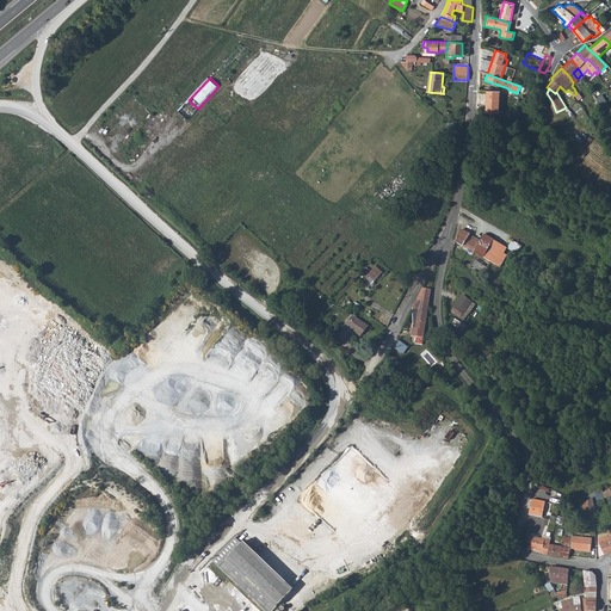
[(598,97),(603,105),(608,103),(603,93),(598,97)]
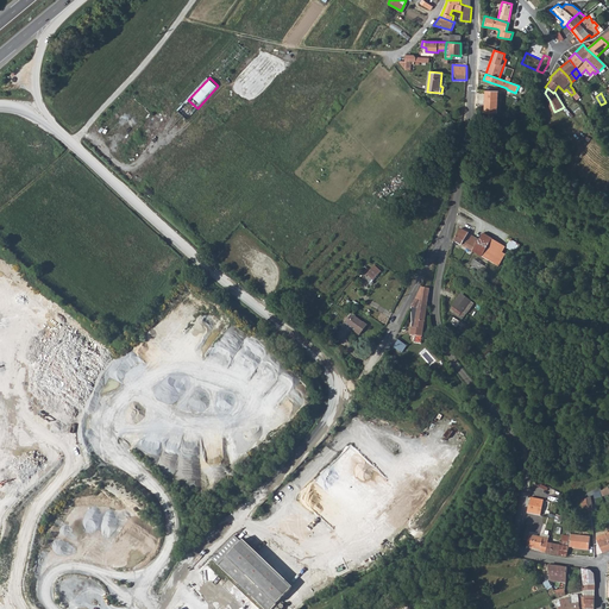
[(385,175),(375,184),(384,196),(395,187),(385,175)]
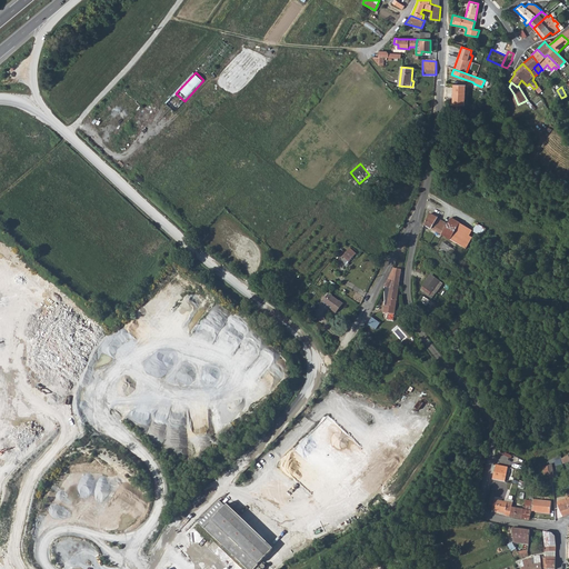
[(447,223),(439,219),(437,222),(435,221),(437,217),(430,213),(423,225),(466,249),(472,238),(469,237),(472,232),(451,218),(447,223)]
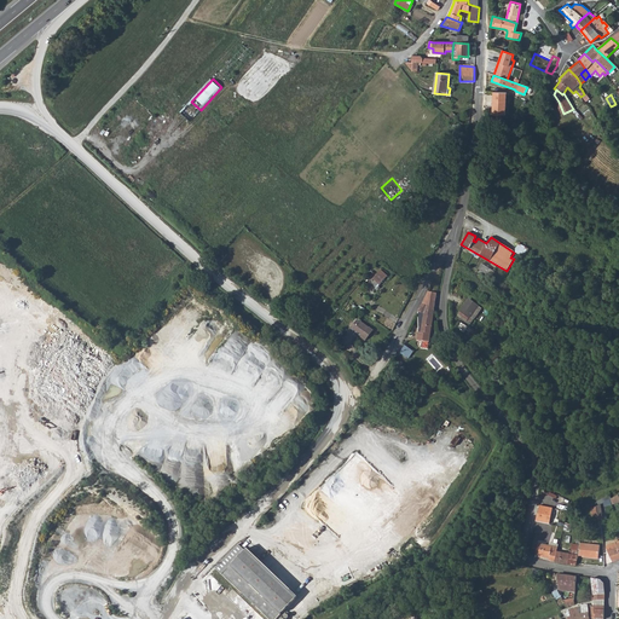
[(525,256),(530,248),(519,243),(514,252),(525,256)]
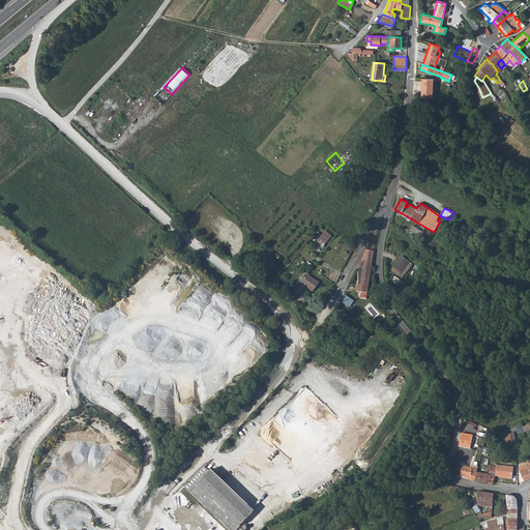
[(412,226),(409,230),(416,234),(418,230),(412,226)]
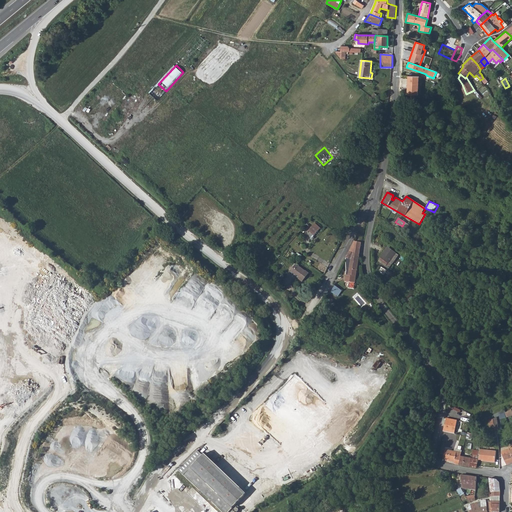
[(315,223),(309,230),(314,235),(320,228),(315,223)]
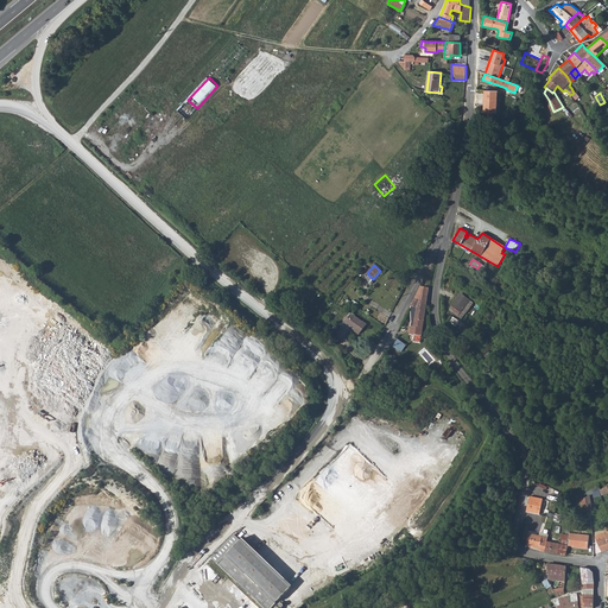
[(420,286),(410,306),(411,322),(410,334),(423,336),(429,287),(420,286)]
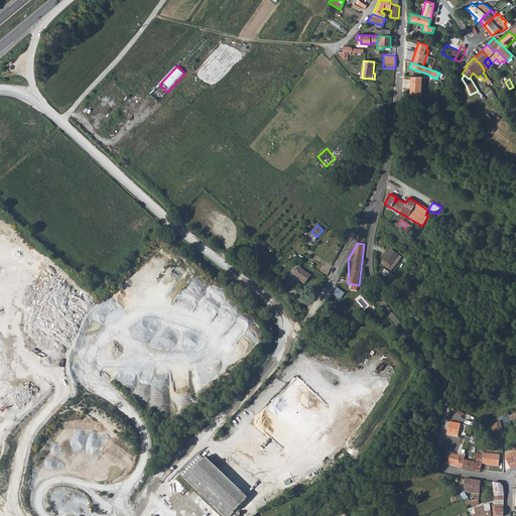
[(391,249),(381,263),(391,270),(394,267),(391,264),(398,255),(391,249)]
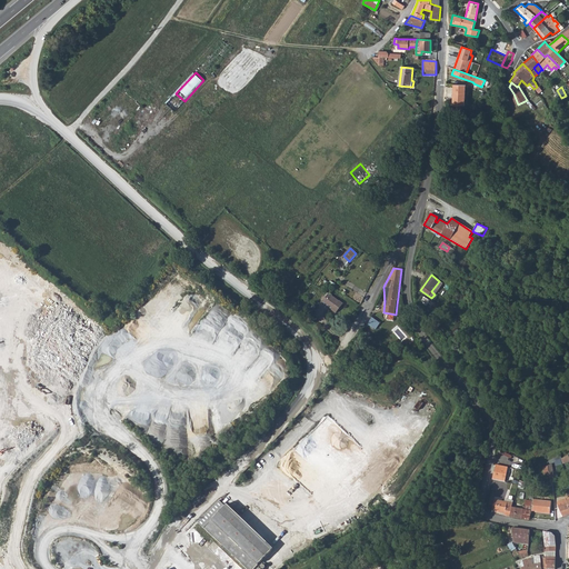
[(328,292),(322,300),(332,308),(331,309),(336,313),(343,303),(328,292)]
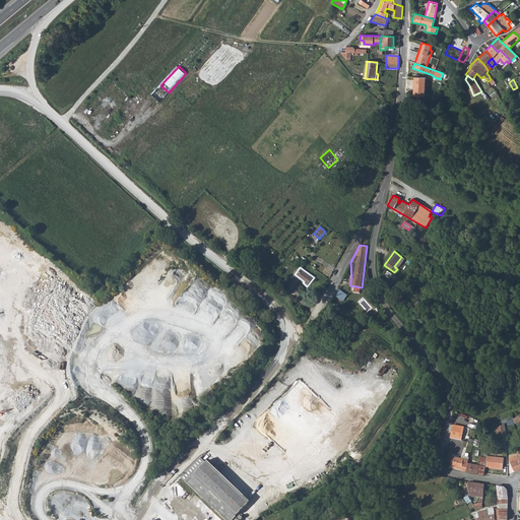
[(284,286),(291,275),(289,273),(281,284),(284,286)]
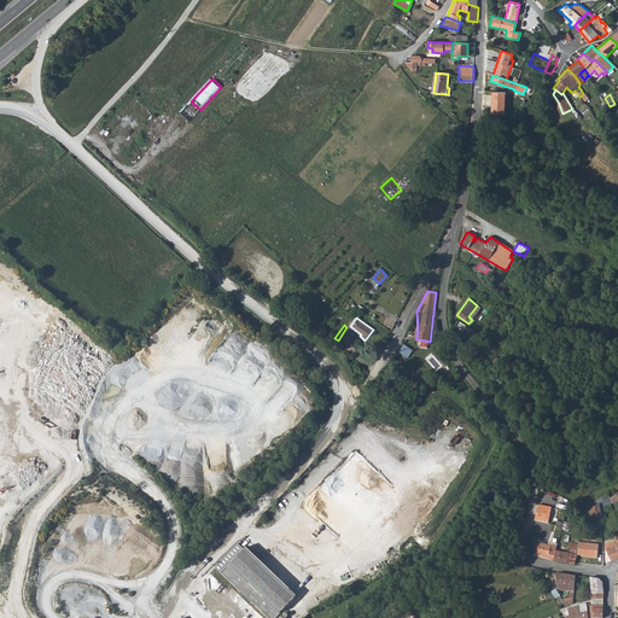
[(400,353),(409,357),(413,350),(404,344),(400,353)]
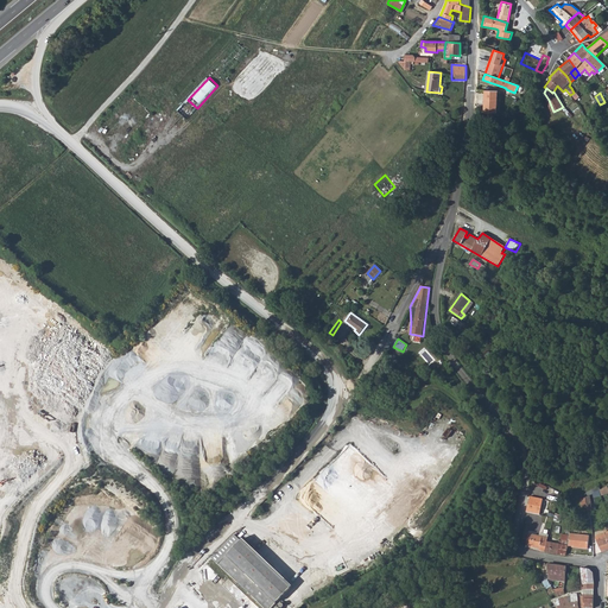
[(543,499),(530,496),(526,512),(540,515),(543,499)]
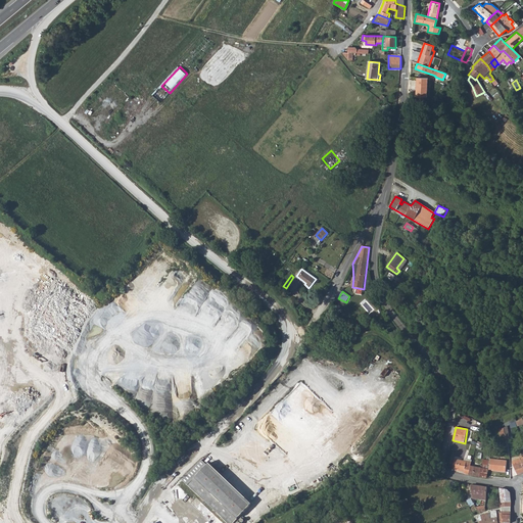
[(482,465),(482,469),(488,470),(490,459),(490,457),(487,457),(486,461),(483,460),(482,465)]
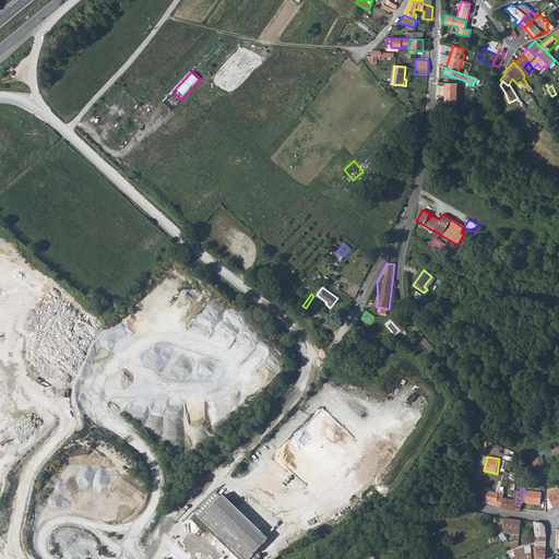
[(558,490),(557,491),(557,489),(550,491),(551,494),(548,496),(549,499),(550,501),(550,500),(557,508),(558,506),(558,490)]
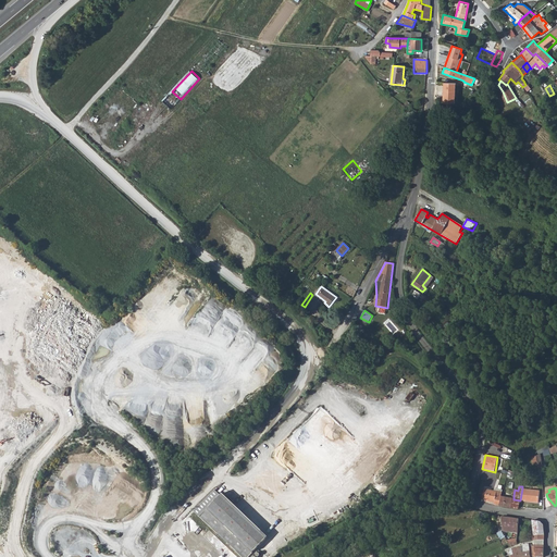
[(540,491),(522,489),(520,500),(529,500),(529,502),(537,503),(540,491)]
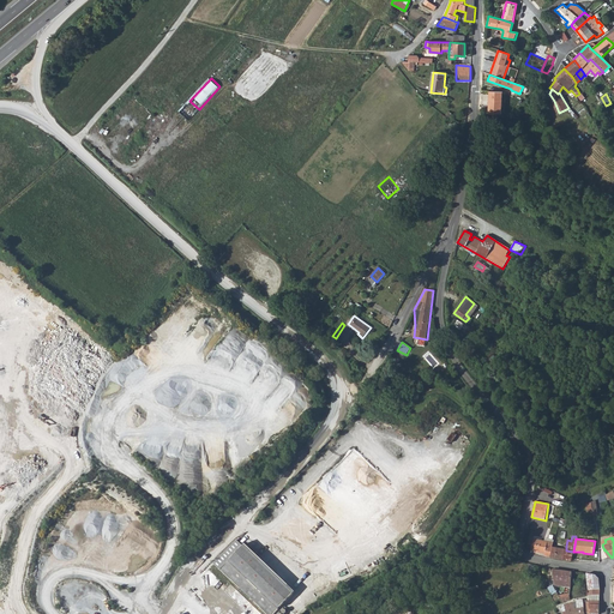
[(545,554),(543,557),(549,558),(552,548),(553,542),(547,540),(547,543),(534,540),(531,552),(534,552),(545,554)]
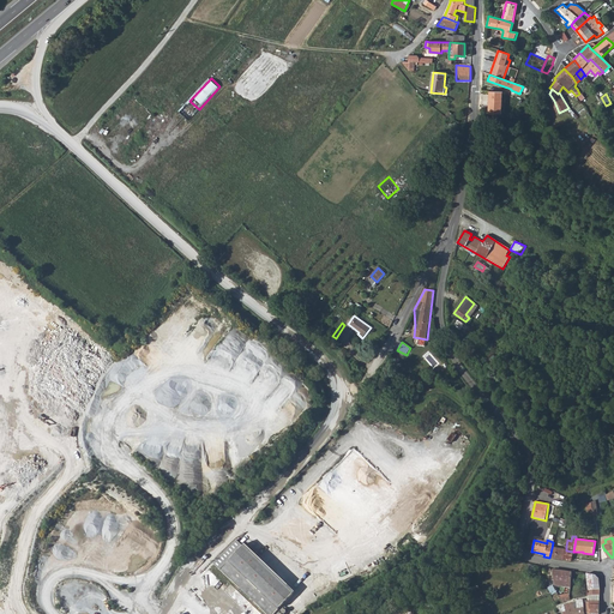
[(220,570),(221,572),(264,613),(275,613),(295,594),(245,545),(220,570)]
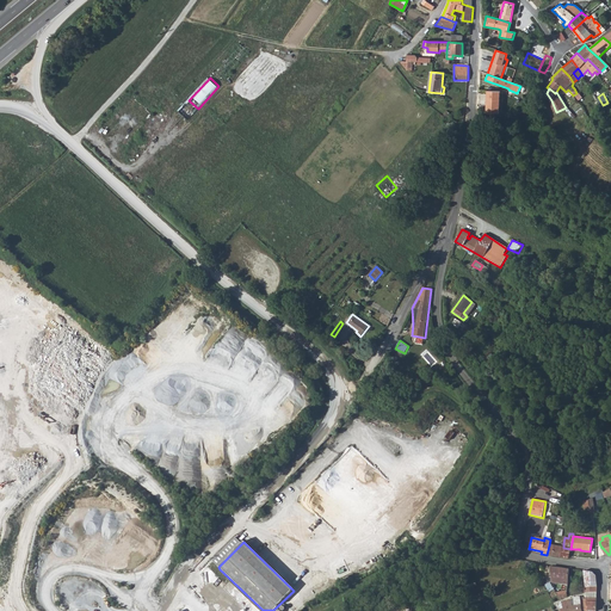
[(562,548),(549,545),(547,555),(555,556),(560,557),(562,548)]
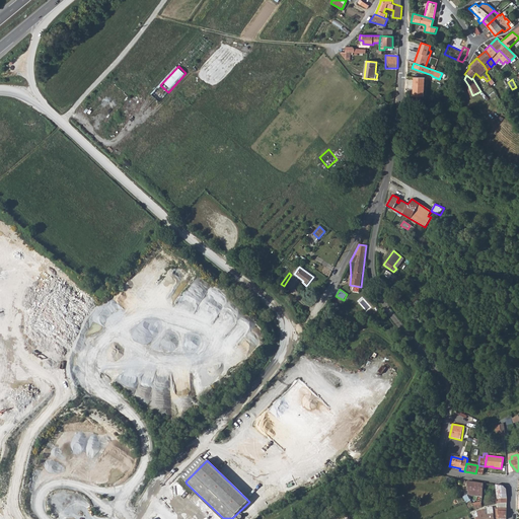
[(485,466),(478,465),(477,465),(475,473),(483,474),(485,466)]
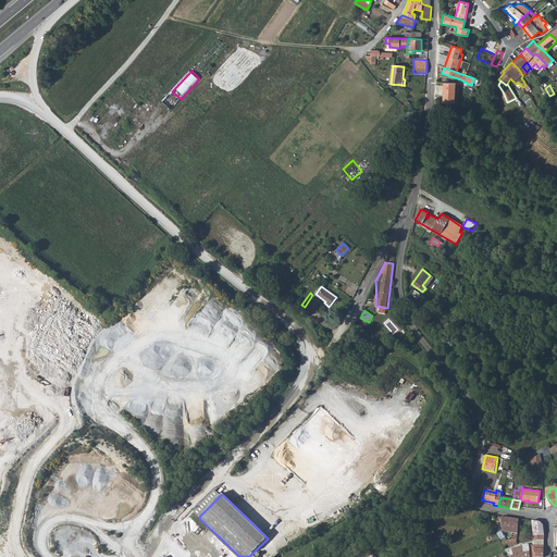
[(188,515),(183,519),(186,523),(192,519),(188,515)]
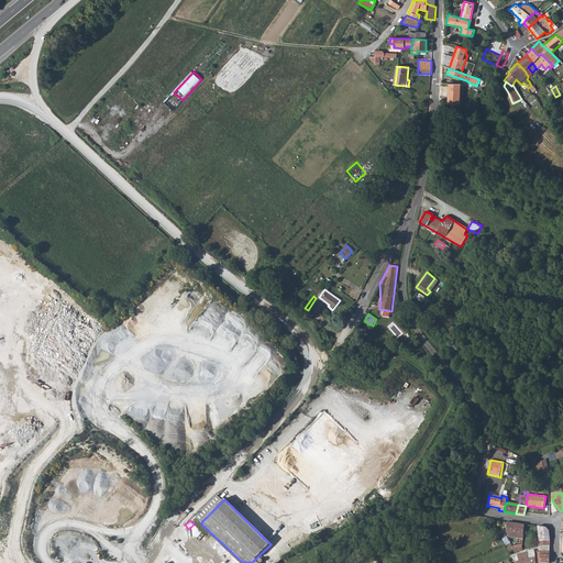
[(509,537),(523,539),(523,532),(525,525),(507,522),(509,537)]
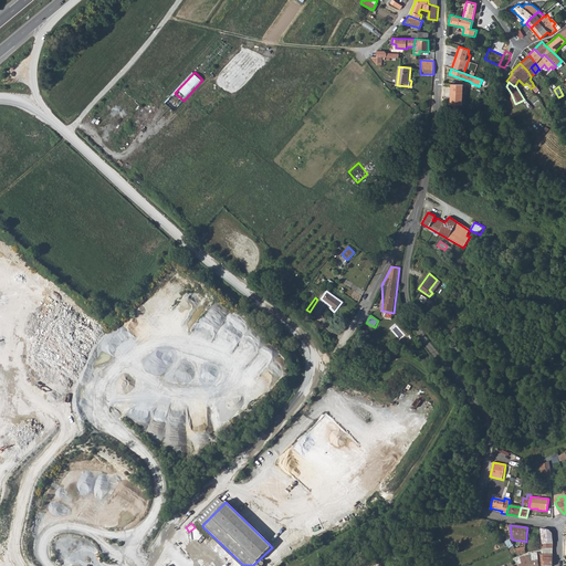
[(541,530),(543,544),(553,544),(552,533),(548,531),(541,530)]
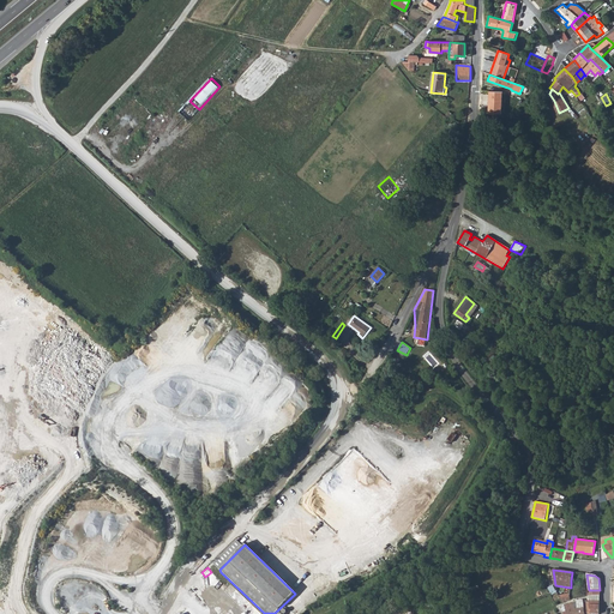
[(553,587),(555,591),(560,600),(570,597),(571,588),(555,585),(553,587)]
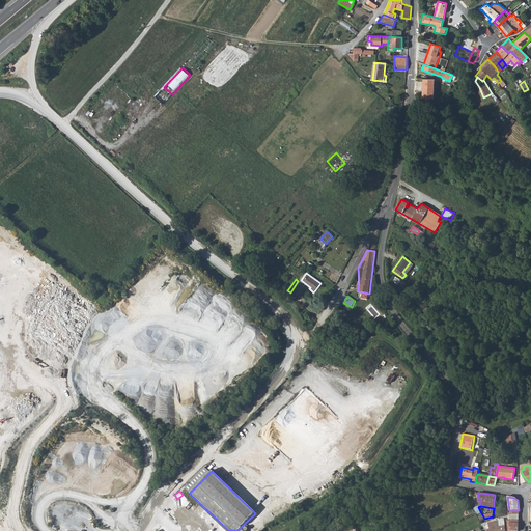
[(509,530),(510,530),(518,530),(519,510),(509,510),(507,510),(508,513),(509,522),(505,522),(504,519),(499,520),(499,521),(487,523),(488,530),(509,530)]
